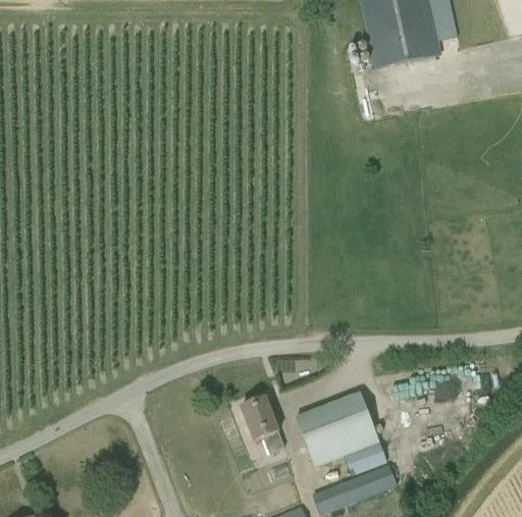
[(359,0),(373,66),(440,53),(428,0),(359,0)]
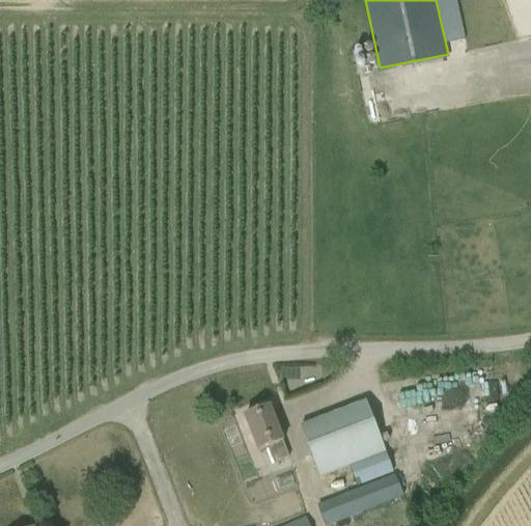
[(367,396),(300,422),(319,475),(350,464),(357,483),(357,486),(375,477),(392,470),(384,450),(386,449),(367,396)]
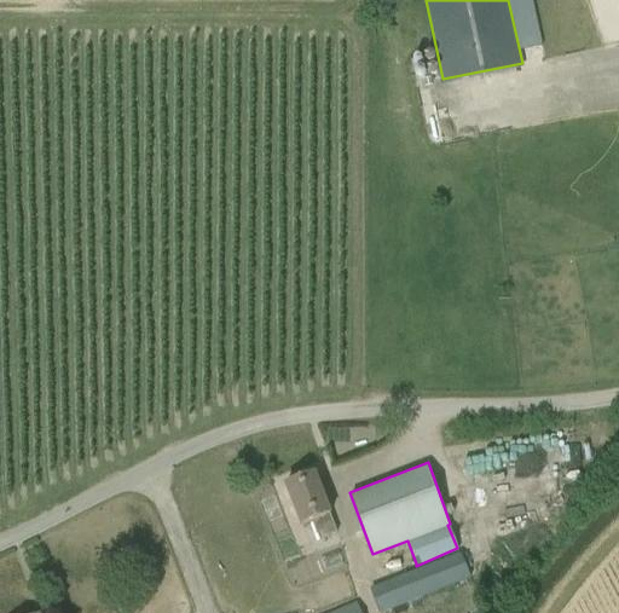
[(300,521),(312,518),(319,537),(337,530),(329,510),(330,510),(314,470),(285,481),(300,521)]
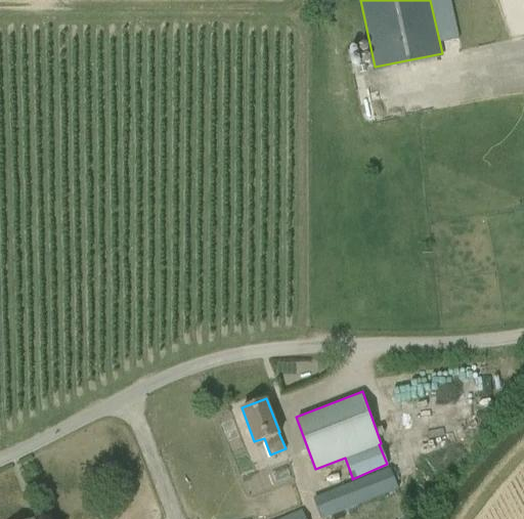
[(398,487),(390,465),(313,495),(322,517),(398,487)]
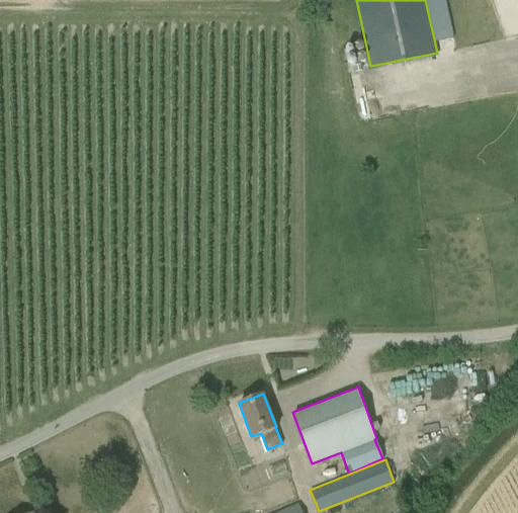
[(304,512),(298,500),(268,512),(304,512)]
